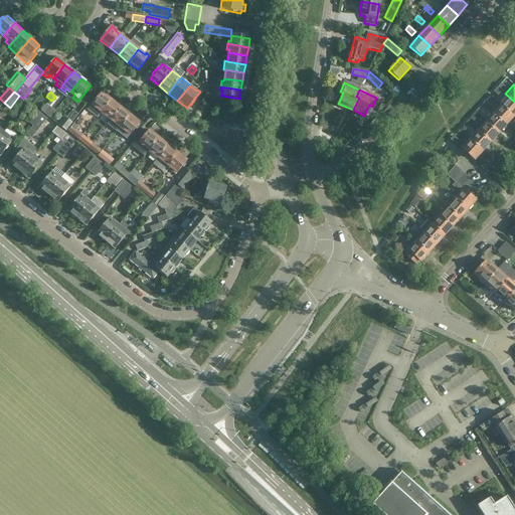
[(92,106),(93,106),(91,108),(95,111),(96,109),(102,113),(112,101),(102,93),(92,106)]
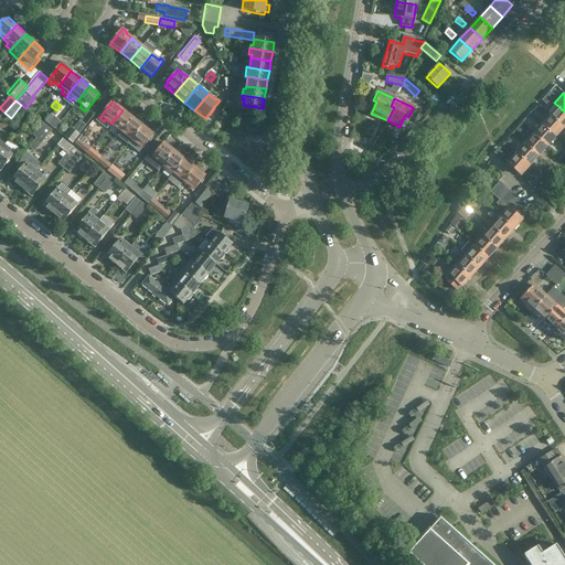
[(564,127),(564,112),(560,107),(551,117),(564,128),(564,127)]
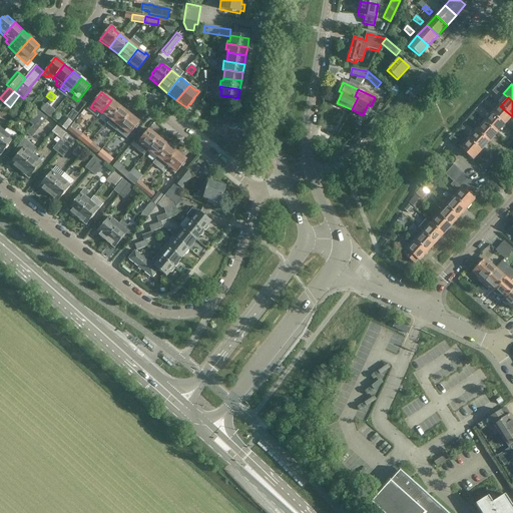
[(120,107),(111,100),(101,112),(101,113),(100,115),(103,117),(104,115),(110,120),(120,107)]
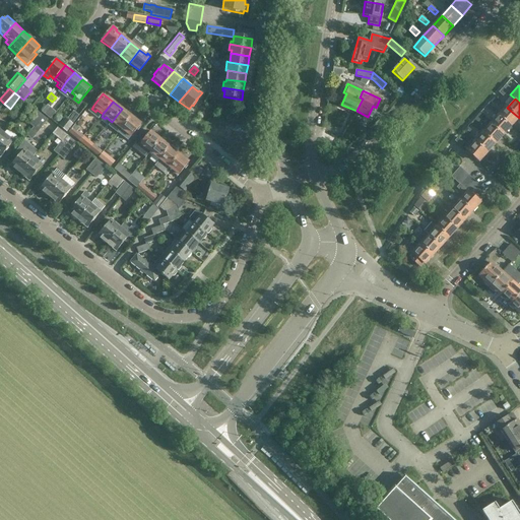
[(51,120),(56,113),(47,106),(42,113),(51,120)]
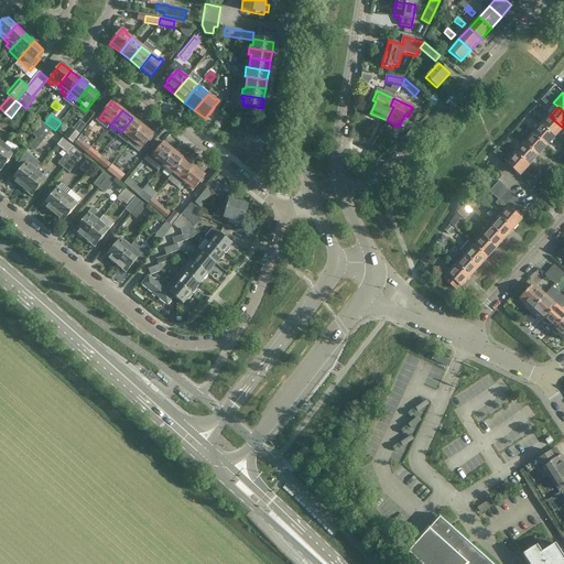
[(550,117),(542,125),(540,122),(539,125),(541,126),(554,138),(563,128),(550,117)]
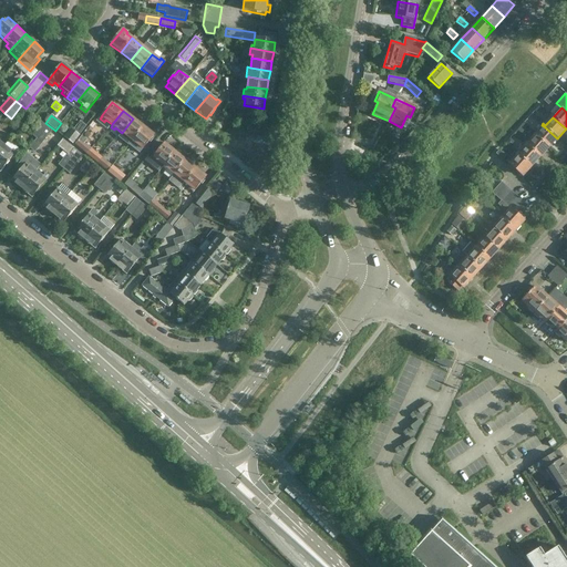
[(143,127),(133,119),(122,133),(130,138),(127,141),(131,143),(132,141),(143,127)]
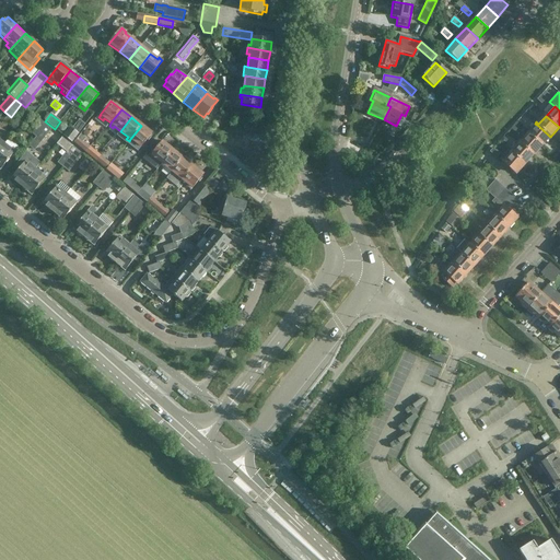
[(46,125),(44,124),(41,120),(31,132),(36,137),(46,125)]
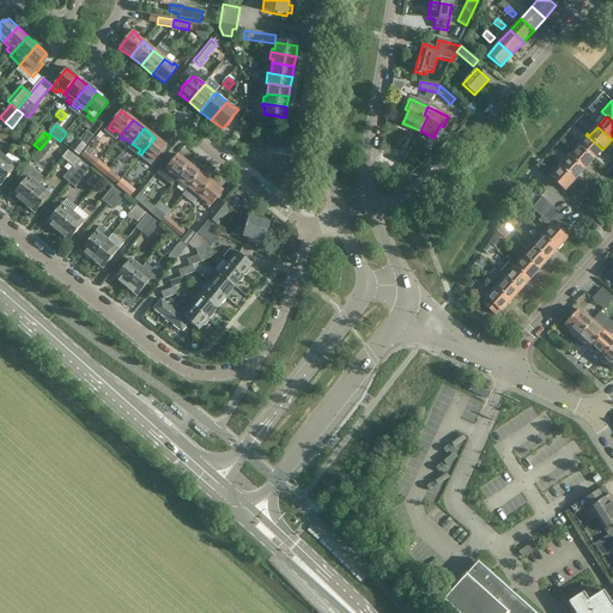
[(89,132),(80,143),(78,141),(71,150),(79,156),(93,137),(89,132)]
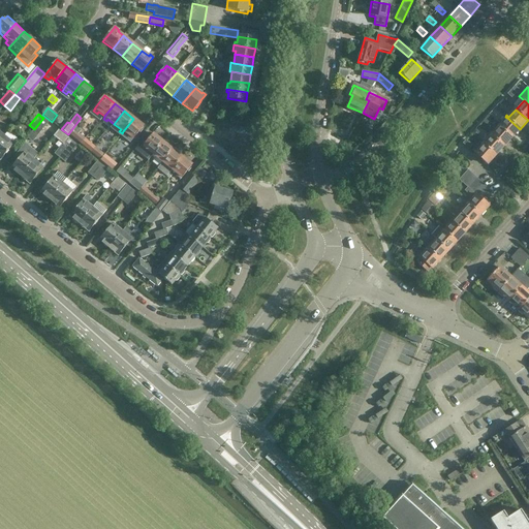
[(43,118),(34,129),(34,130),(28,138),(33,143),(42,131),(49,123),(43,118)]
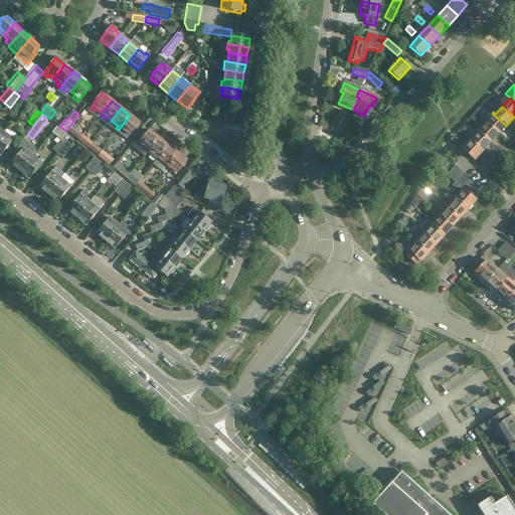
[(494,115),(488,123),(484,119),(482,120),(487,124),(498,135),(506,126),(494,115)]
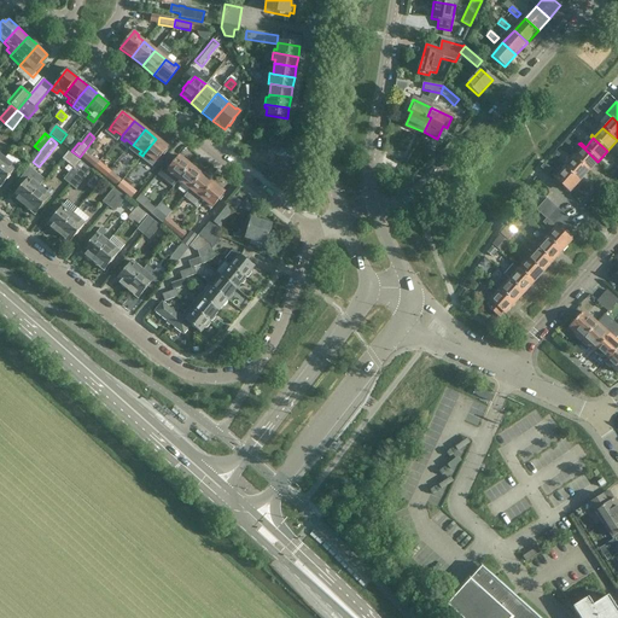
[(168,147),(156,139),(144,153),(151,159),(150,162),(155,164),(156,163),(168,147)]
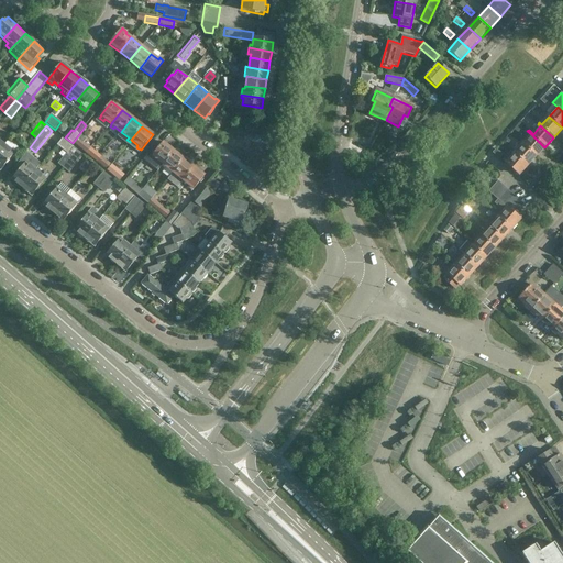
[(532,135),(525,143),(522,142),(521,143),(537,156),(544,147),(532,135)]
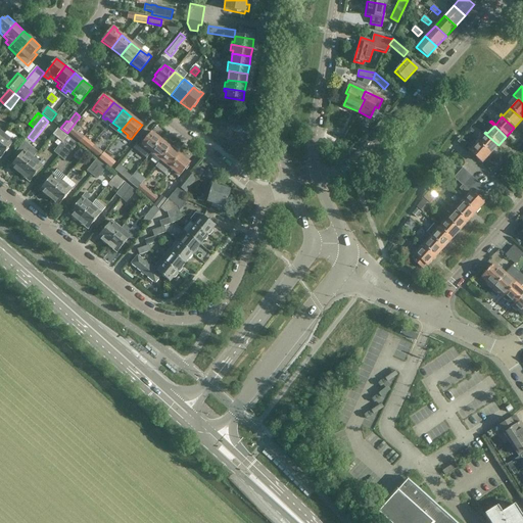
[(73,141),(58,129),(53,135),(62,143),(54,152),(59,156),(73,141)]
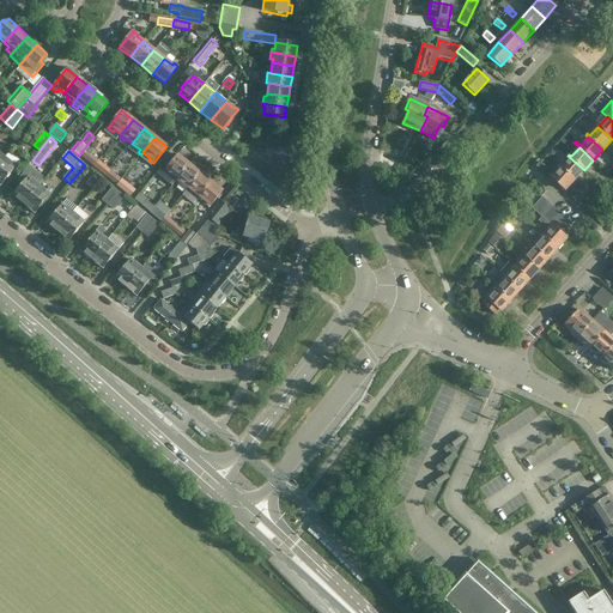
[(10,153),(5,158),(0,164),(0,184),(1,186),(16,168),(16,167),(19,161),(10,153)]
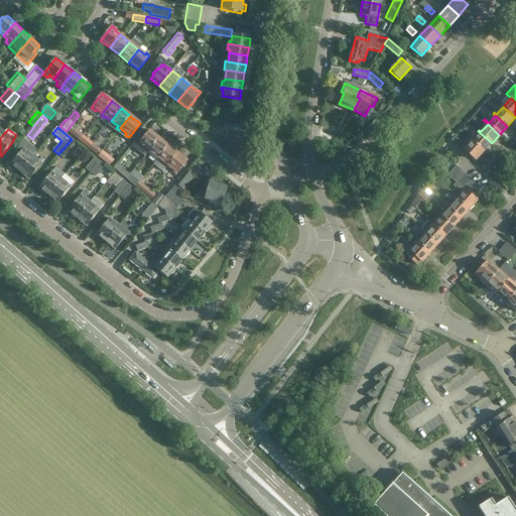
[(492,143),(478,131),(476,129),(475,130),(479,133),(473,140),(470,136),(468,138),(484,152),(492,143)]
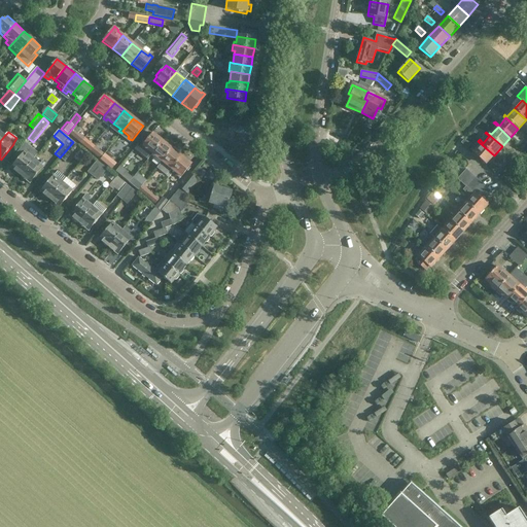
[(78,133),(74,138),(81,144),(85,139),(78,133)]
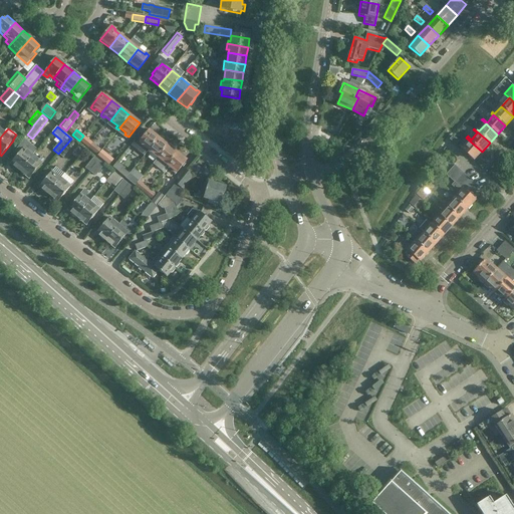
[(150,131),(140,143),(138,145),(142,148),(143,147),(149,151),(159,138),(150,131)]
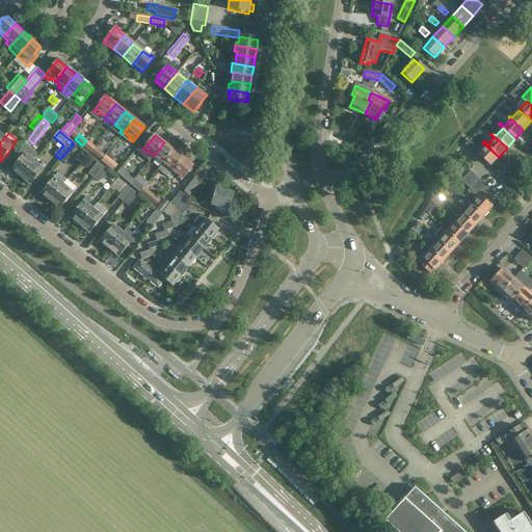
[(86,140),(82,145),(91,153),(96,148),(86,140)]
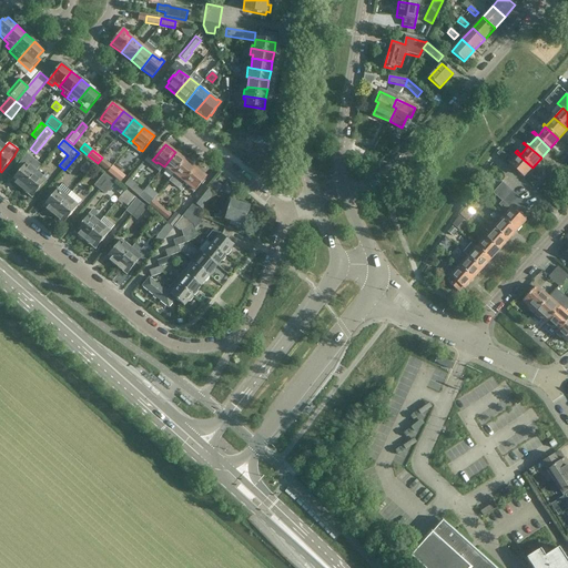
[(506,156),(500,152),(499,151),(496,154),(503,160),(506,156)]
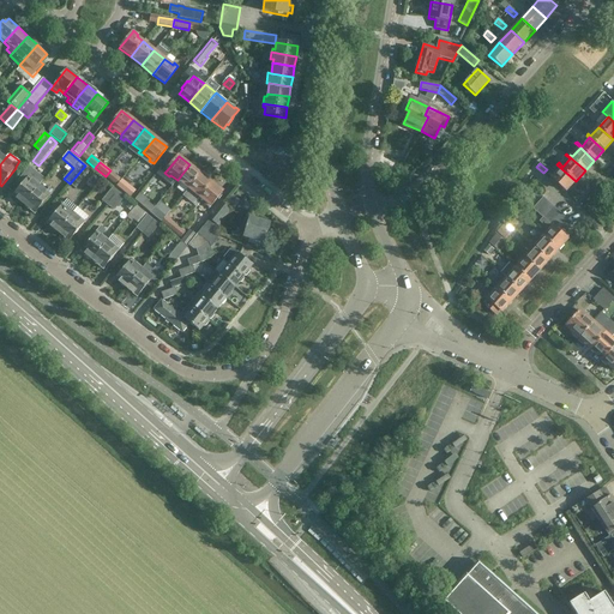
[(200,174),(190,164),(178,180),(176,182),(180,185),(181,182),(188,188),(200,174)]
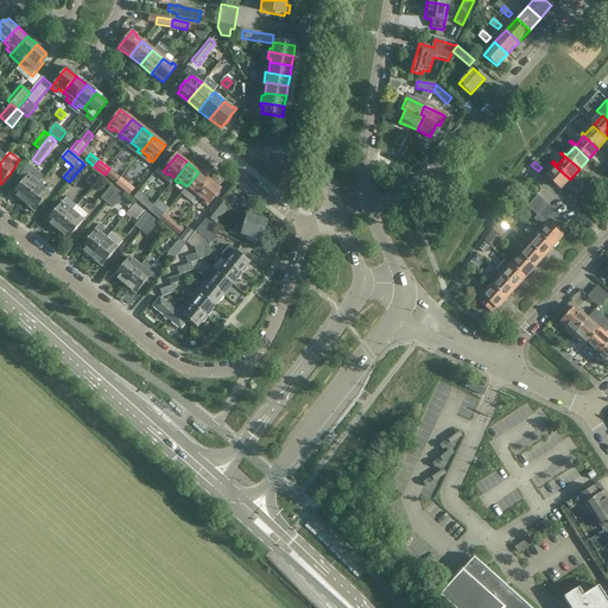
[(570,179),(551,163),(542,172),(561,190),(570,179)]
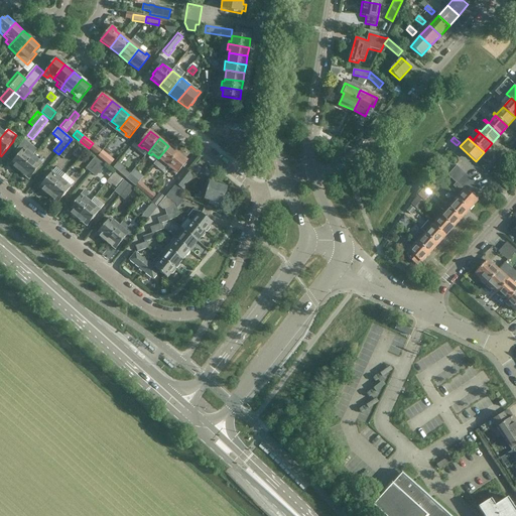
[(72,139),(58,154),(63,158),(77,143),(72,139)]
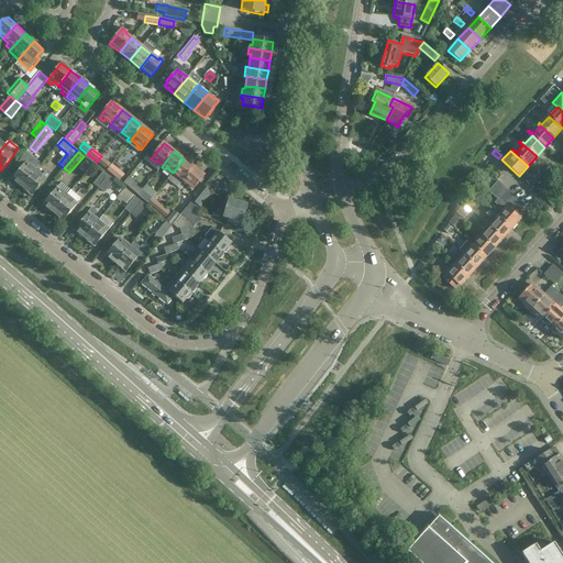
[(101,156),(97,162),(107,170),(111,165),(101,156)]
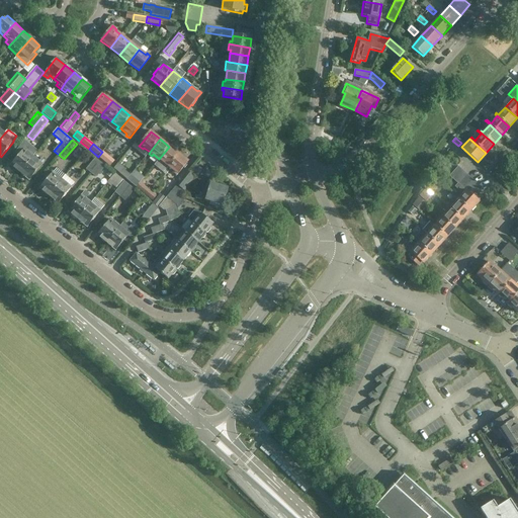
[(80,146),(77,151),(82,155),(86,150),(80,146)]
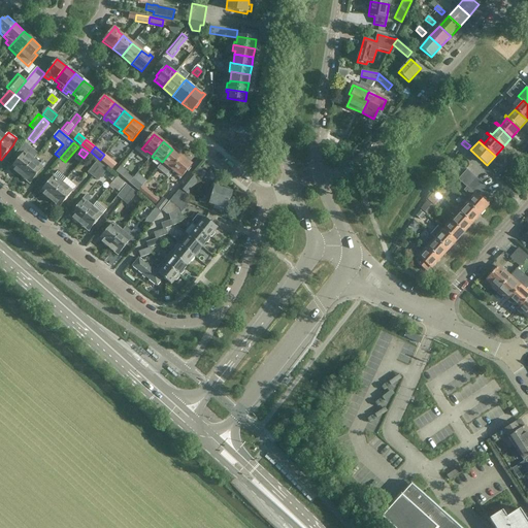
[(182,157),(172,150),(162,162),(168,167),(167,169),(170,171),(171,170),(182,157)]
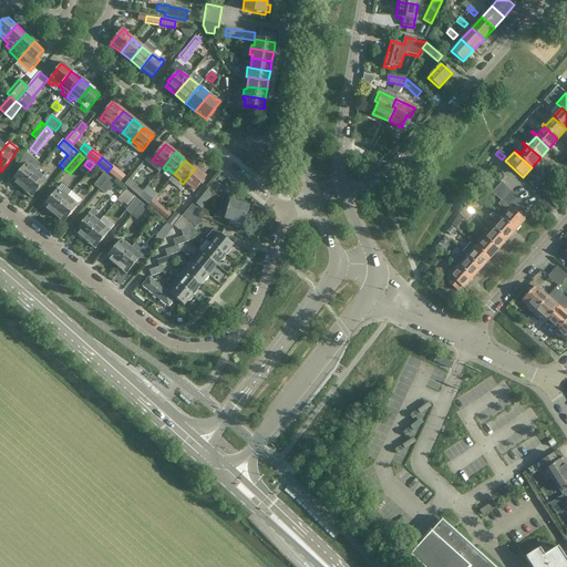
[(12,181),(22,189),(35,172),(26,164),(12,181)]
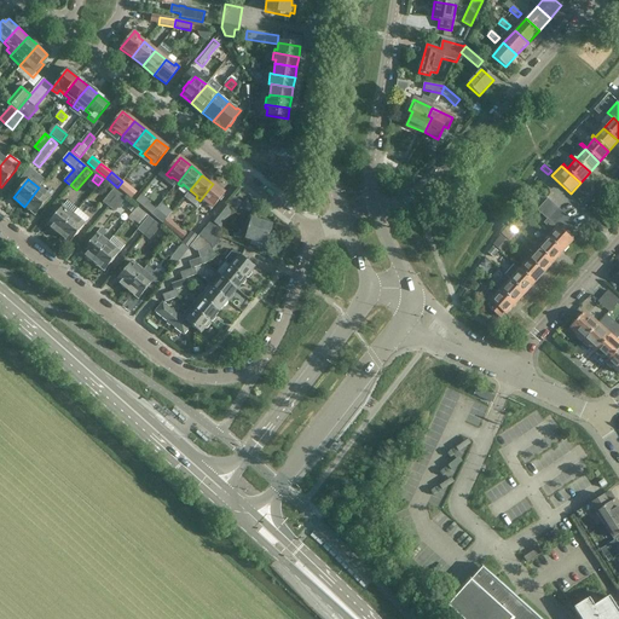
[(122,181),(117,187),(126,195),(131,189),(122,181)]
